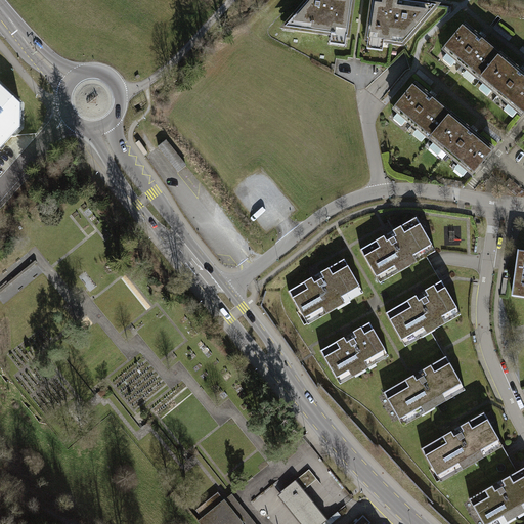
[(347,38),(351,0),(309,0),(285,29),(347,38)]
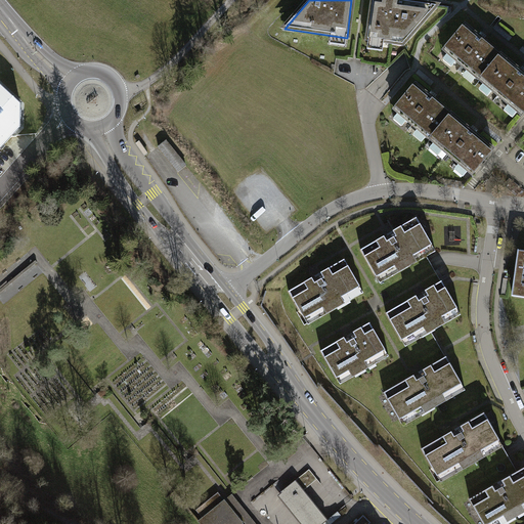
[(435,7),(381,0),(373,0),(366,41),(402,46),(435,7)]
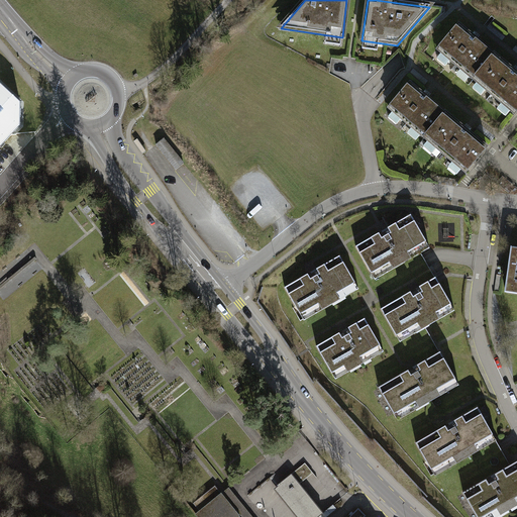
[(516,108),(516,69),(460,21),(434,52),(511,116),(516,108)]
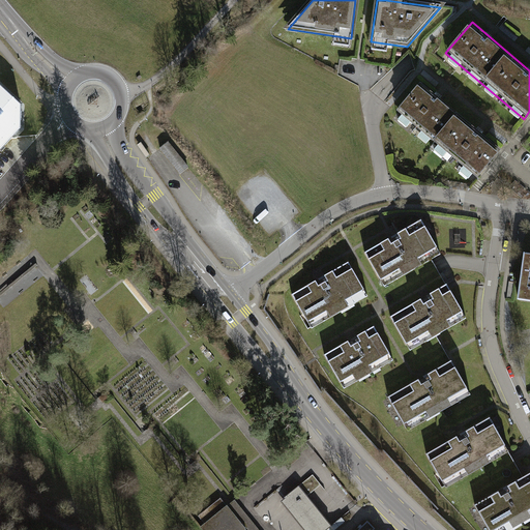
[(0,149),(21,127),(21,104),(0,84),(0,149)]
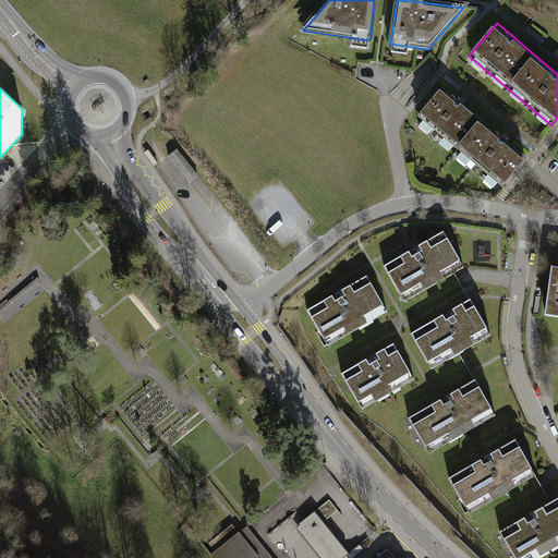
[(499,187),(525,158),(443,88),(416,119),(499,187)]
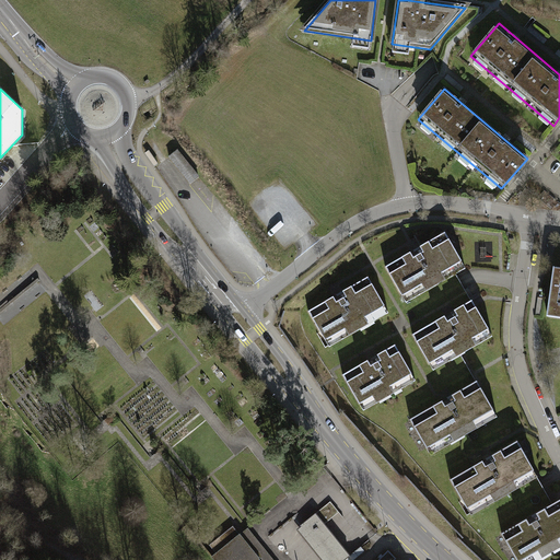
[(151,150),(147,152),(155,165),(160,162),(151,150)]
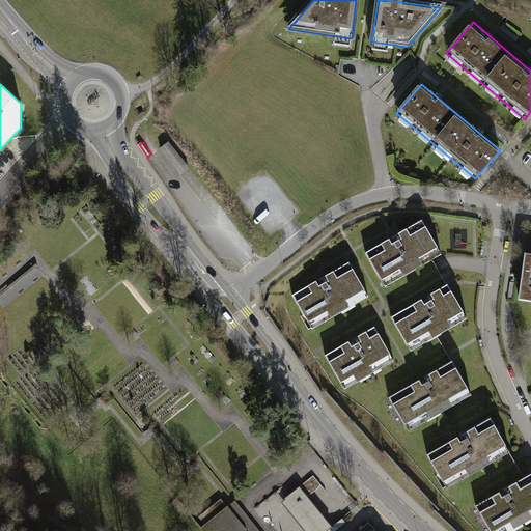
[(189,167),(168,142),(161,148),(182,173),(189,167)]
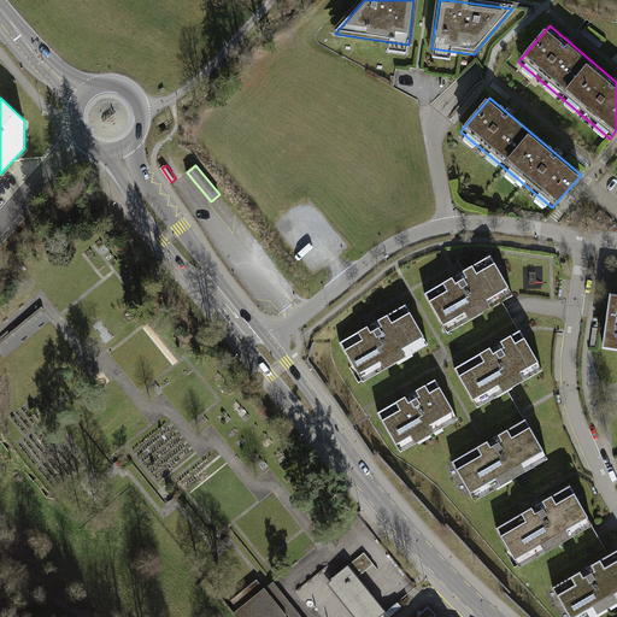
[(512,295),(489,257),(424,294),(447,333),(512,295)]
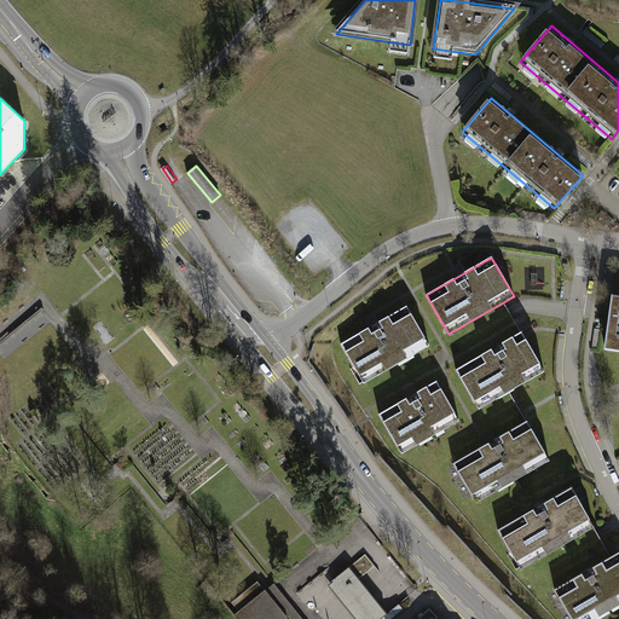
[(618,293),(609,293),(601,347),(618,350),(618,293)]
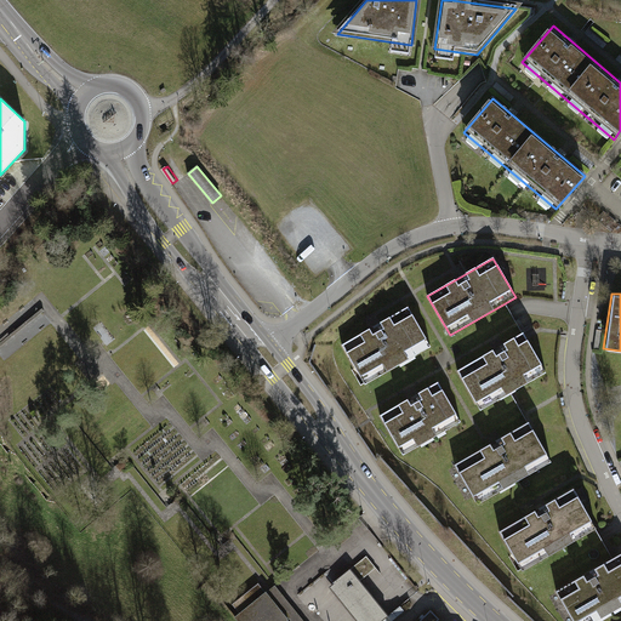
[(429,347),(408,308),(342,346),(364,385),(429,347)]
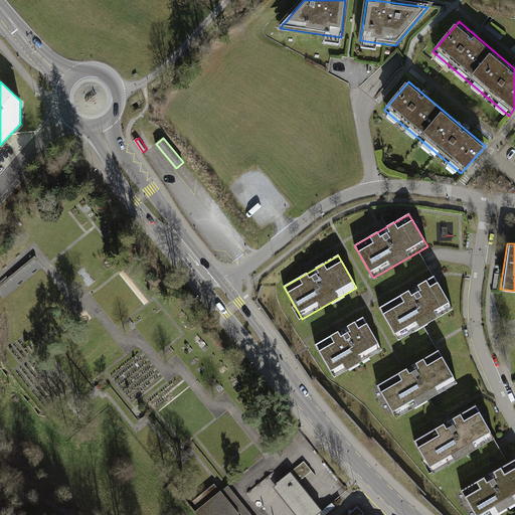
[(453,310),(434,277),(379,307),(399,341),(453,310)]
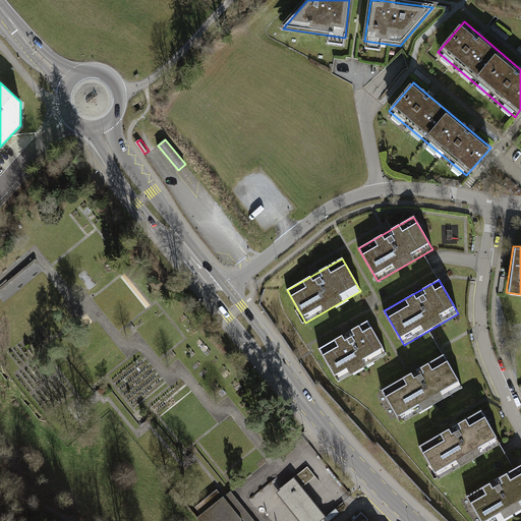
[(368,321),(320,349),(339,383),(389,354),(368,321)]
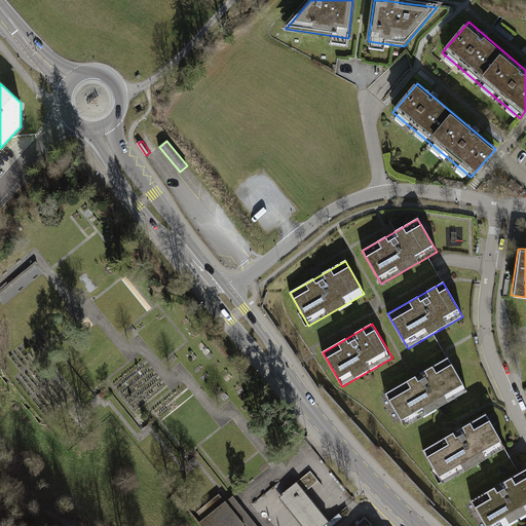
[(447,358),(385,393),(405,427),(466,391),(447,358)]
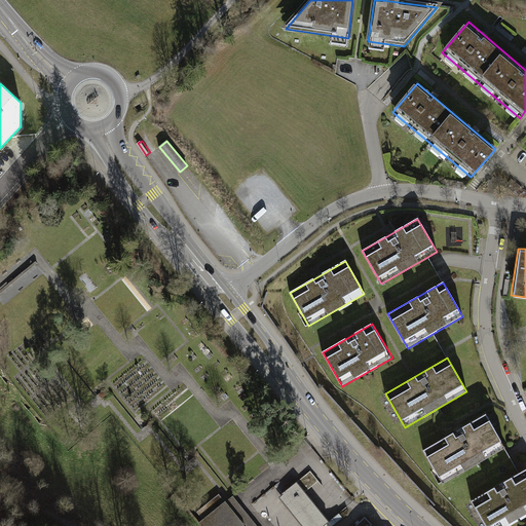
[(505,449),(486,414),(422,450),(443,485),(505,449)]
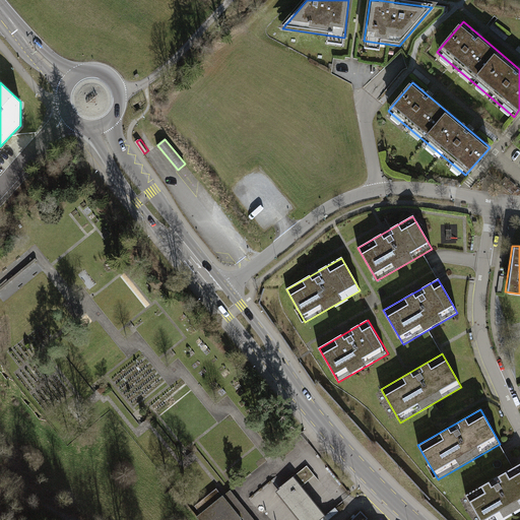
[(519,464),(467,496),(480,519),(499,519),(519,508),(519,464)]
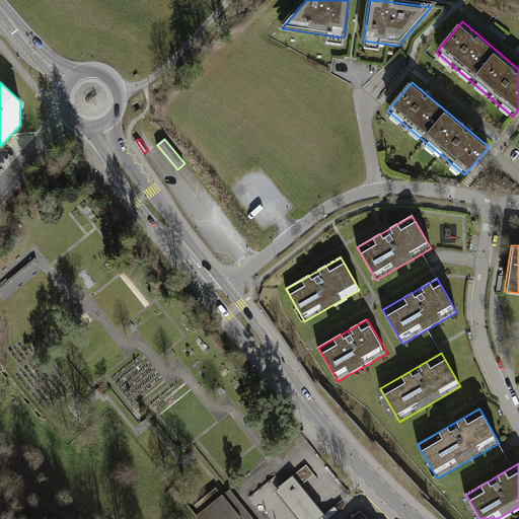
[(295,518),(322,518),(327,515),(293,472),(272,490),(295,518)]
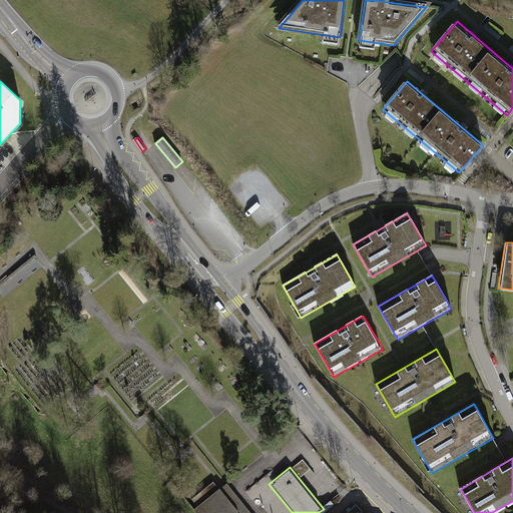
[(237,512),(238,512),(217,485),(192,504),(199,512),(237,512)]
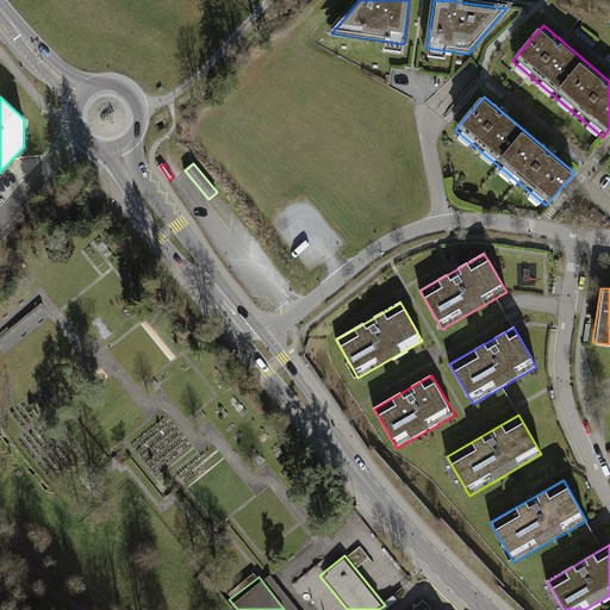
[(429,609),(431,608),(424,599),(412,609),(429,609)]
